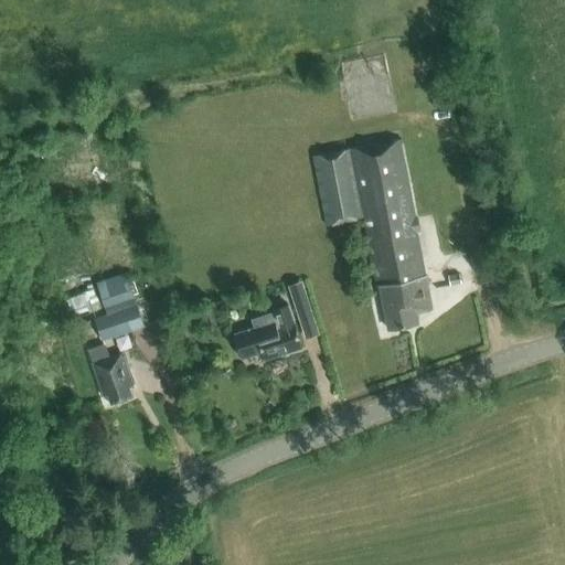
[(388,329),(417,323),(415,312),(430,309),(424,276),(426,275),(417,231),(420,228),(418,214),(415,215),(401,140),(313,157),(327,227),(363,219),(376,287),(381,286),(388,329)]
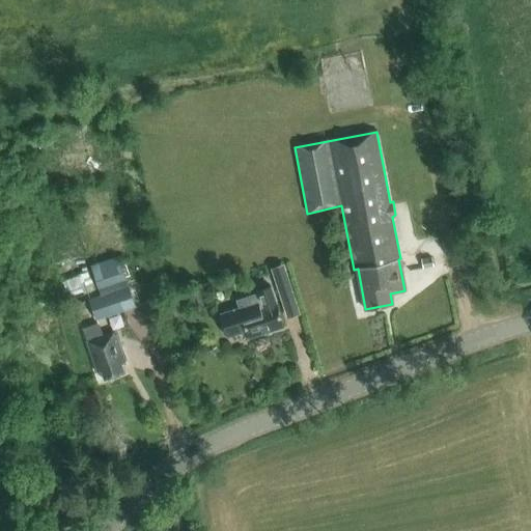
[(95,318),(136,306),(120,256),(91,266),(101,295),(89,299),(95,318)]
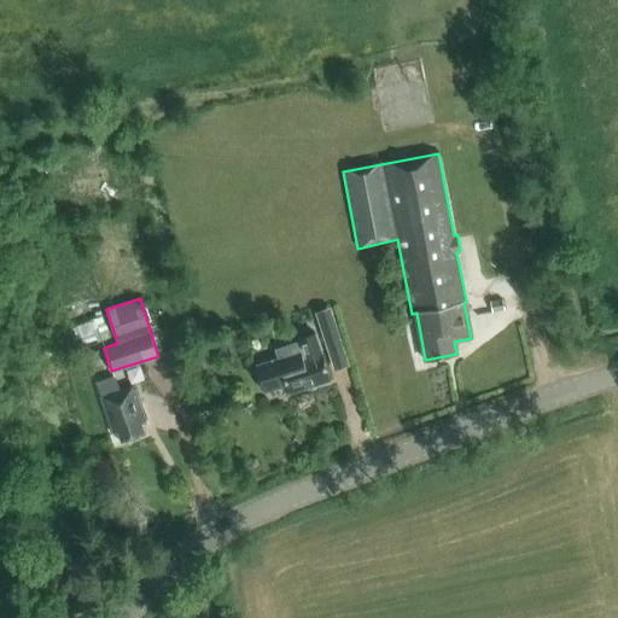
[(505,309),(502,298),(490,301),(491,312),(505,309)]
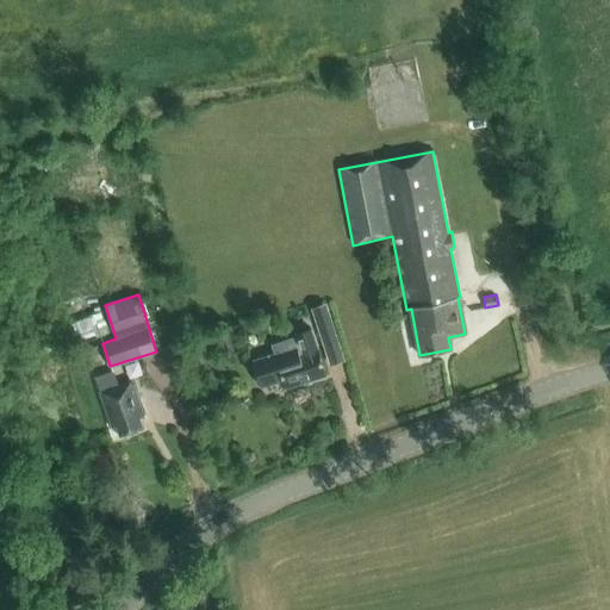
[(322,342),(337,338),(328,306),(313,311),(322,342)]
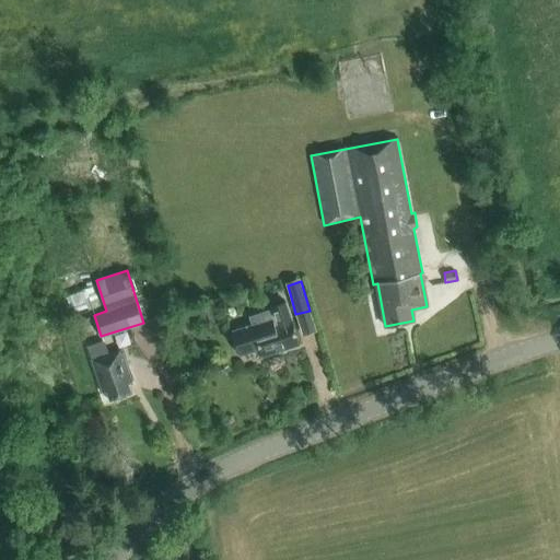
[(62,296),(68,313),(88,306),(82,290),(62,296)]
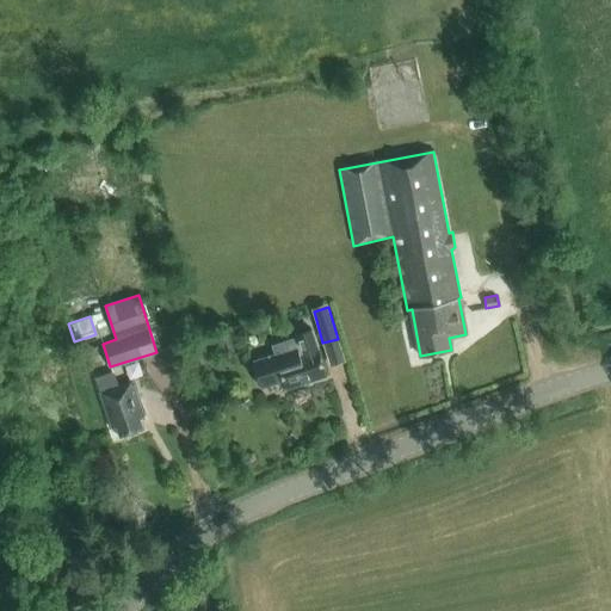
[(285,388),(326,376),(319,350),(313,329),(297,334),(298,337),(272,344),(275,353),(253,360),(260,386),(283,380),(285,388)]
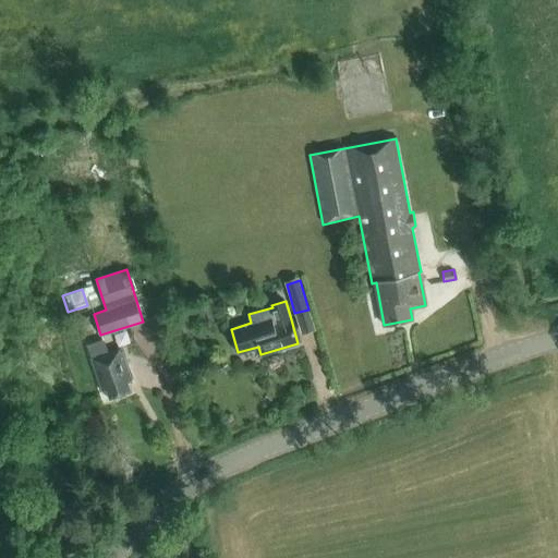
[(125,383),(131,380),(120,348),(106,352),(102,341),(87,346),(102,392),(108,390),(111,398),(130,392),(125,383)]
